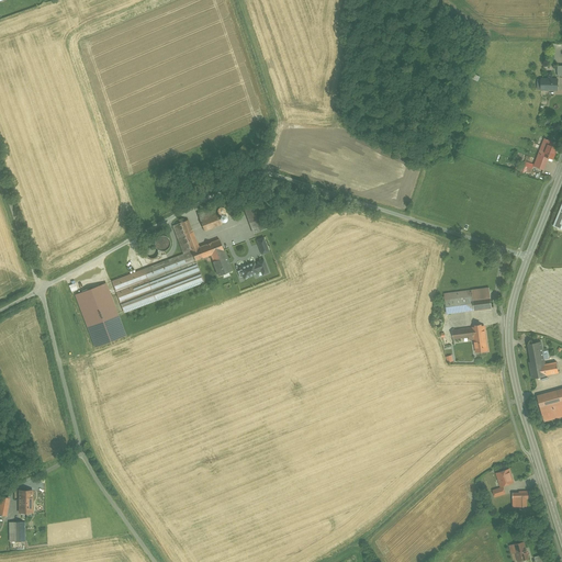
[(558,78),(541,78),(541,90),(558,90),(558,78)]
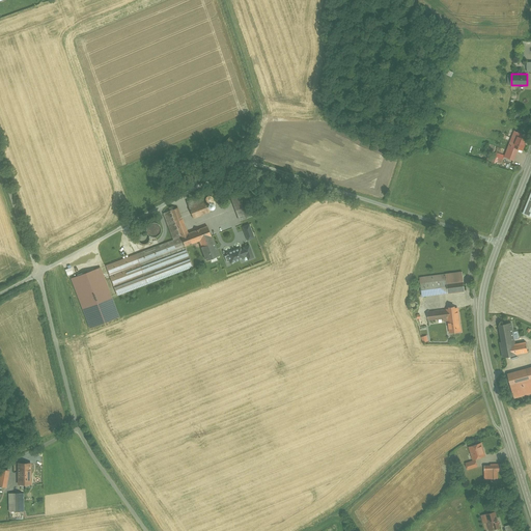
[(528,136),(519,133),(513,147),(523,150),(528,136)]
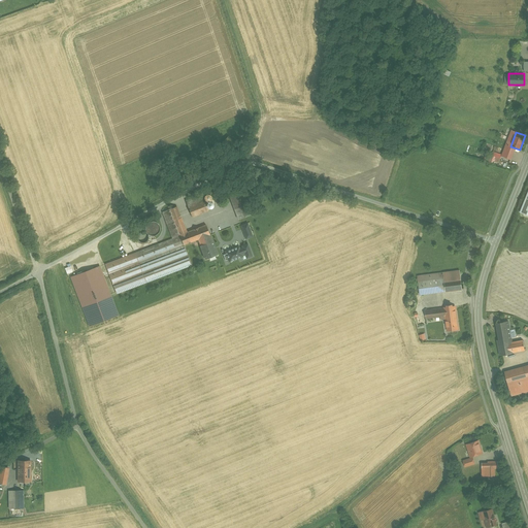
[(494,161),(499,163),(502,155),(494,152),(493,156),(486,154),(485,160),(493,163),(494,161)]
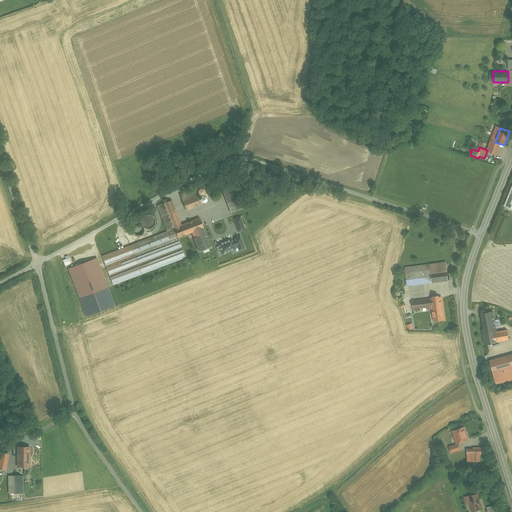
[(243,208),(234,184),(222,188),(231,212),(243,208)]
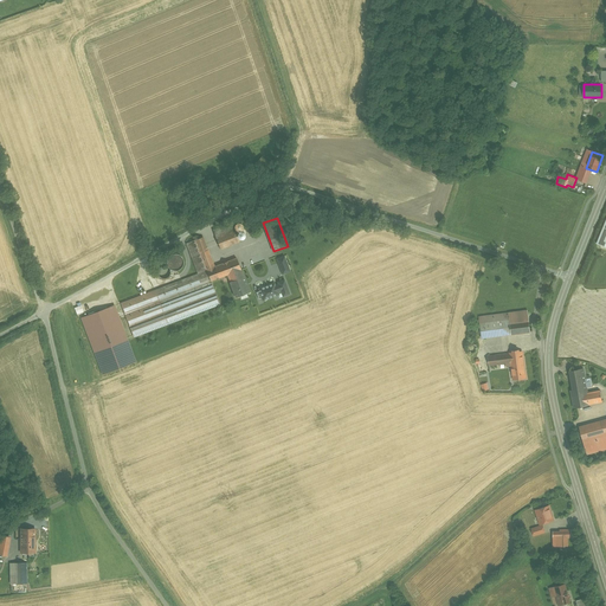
[(234,231),(216,238),(220,250),(239,242),(234,231)]
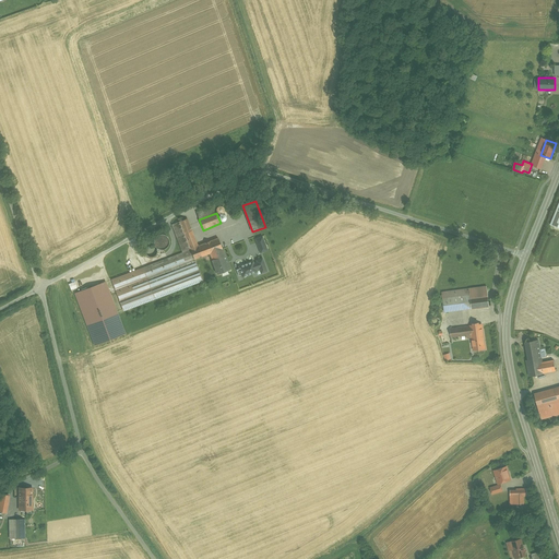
[(203,281),(194,260),(210,253),(223,249),(218,238),(198,246),(187,218),(171,224),(182,253),(111,280),(123,311),(203,281)]
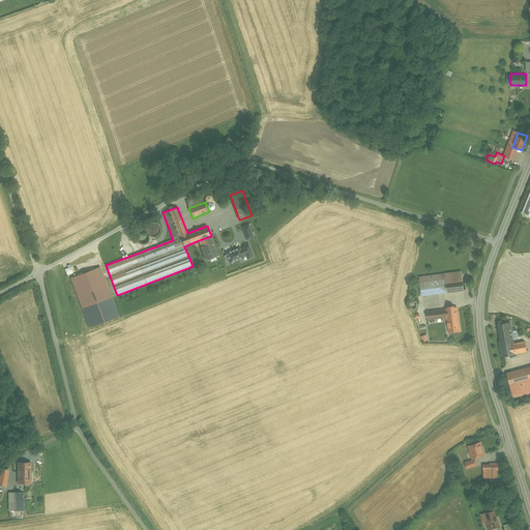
[(149,225),(146,229),(147,233),(145,232),(141,232),(139,235),(138,238),(139,241),(142,244),(145,244),(148,242),(150,239),(150,237),(155,237),(159,234),(160,230),(158,225),(153,223),(149,225)]
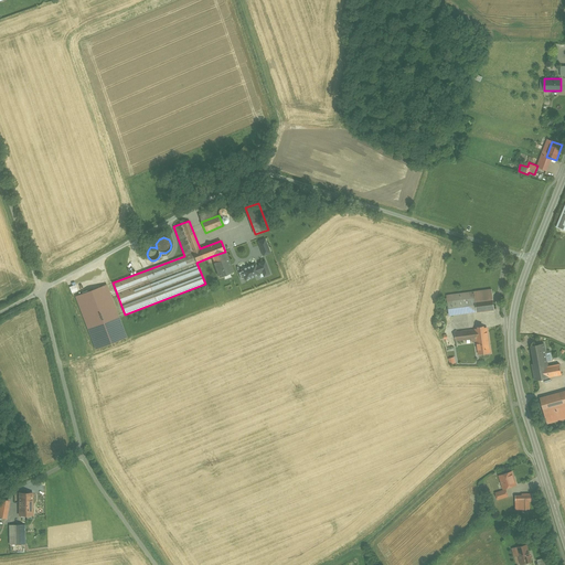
[(270,254),(265,238),(258,242),(264,256),(270,254)]
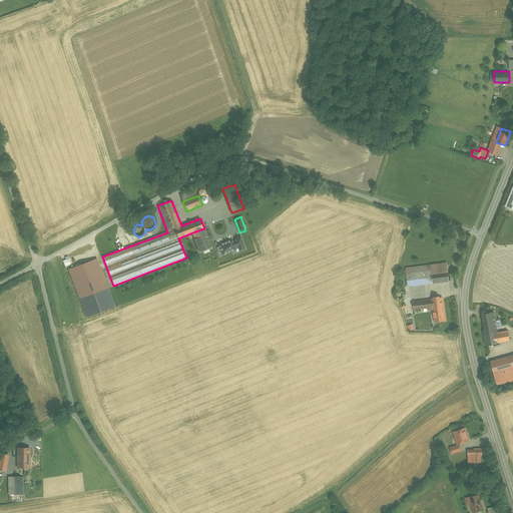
[(204,228),(192,232),(199,251),(212,246),(210,241),(209,242),(204,228)]
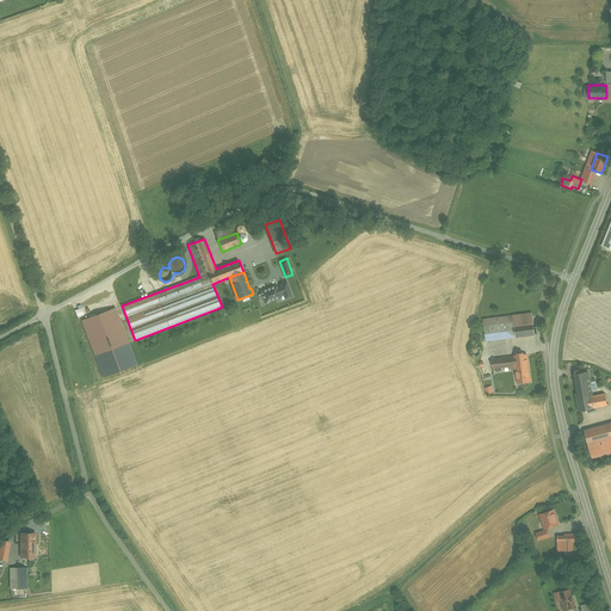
[(282,301),(292,296),(287,281),(279,284),(281,287),(277,288),(277,285),(261,291),(263,294),(259,295),(261,301),(264,300),(265,302),(281,297),(282,301)]
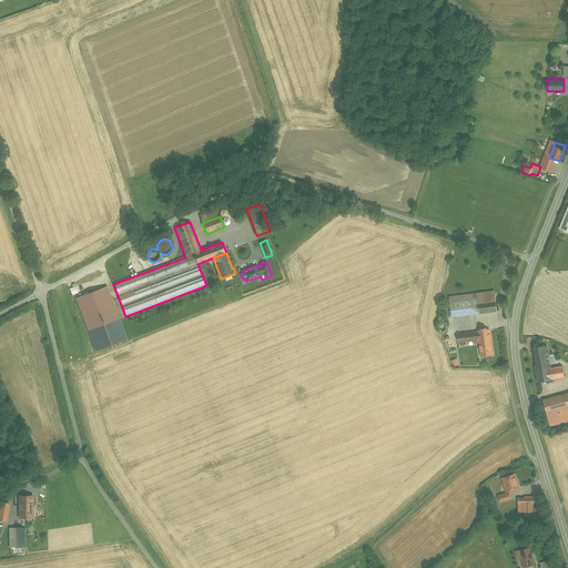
[(97,351),(128,338),(108,286),(77,298),(97,351)]
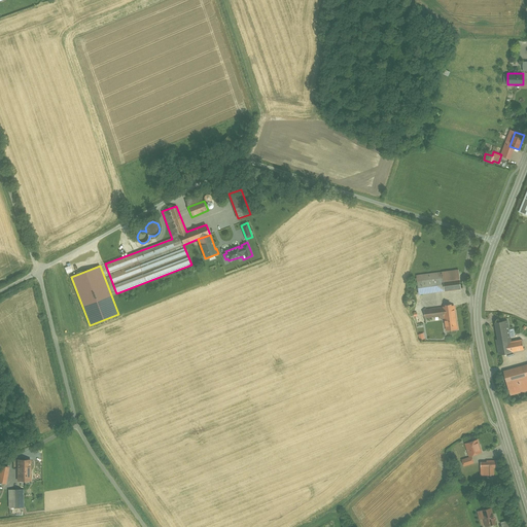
[(459,270),(443,272),(444,278),(444,281),(460,279),(459,270)]
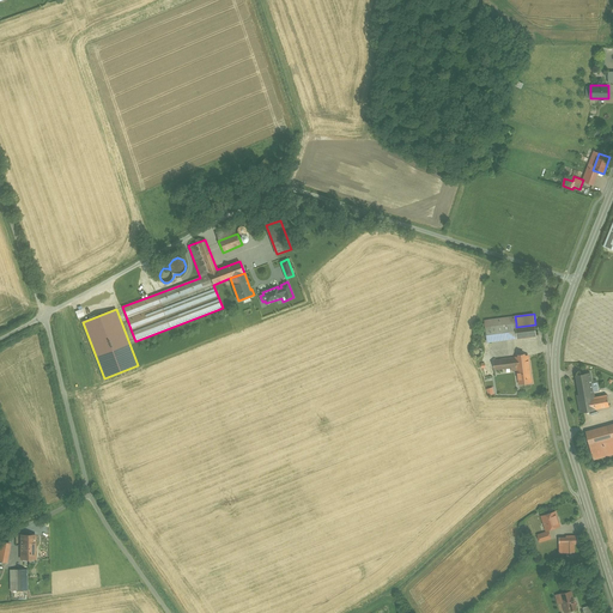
[(515,316),(484,321),(485,327),(516,323),(515,316)]
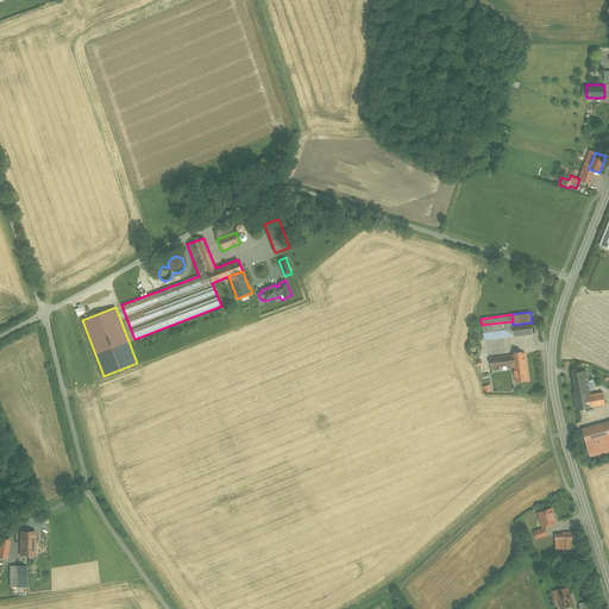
[(513,321),(482,325),(484,340),(514,336),(513,325),(513,321)]
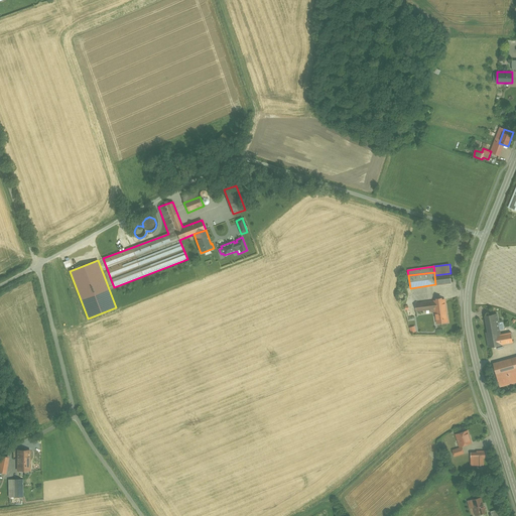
[(450,273),(434,275),(435,284),(452,282),(450,273)]
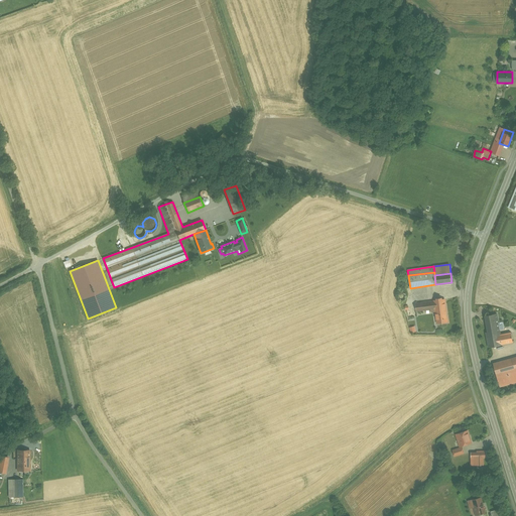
[(444,299),(433,300),(435,313),(437,324),(447,321),(444,299)]
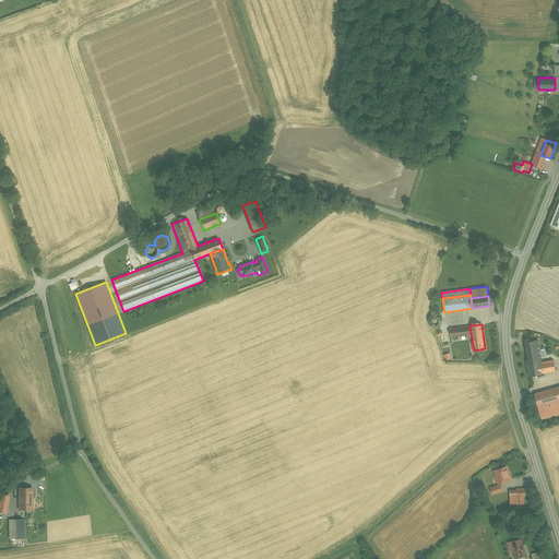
[(470,325),(450,329),(452,343),(472,340),(470,325)]
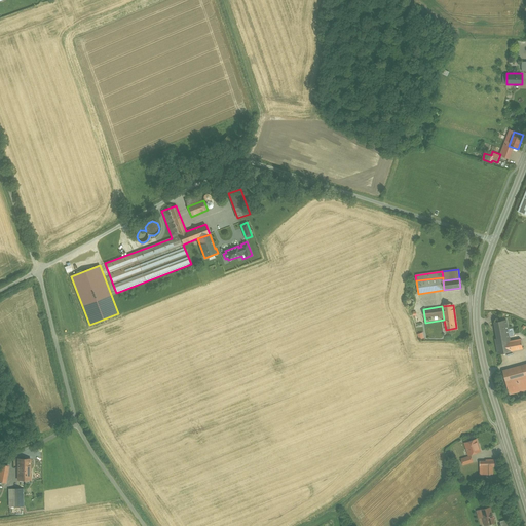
[(505,320),(494,323),(497,339),(495,339),(496,343),(511,341),(505,320)]
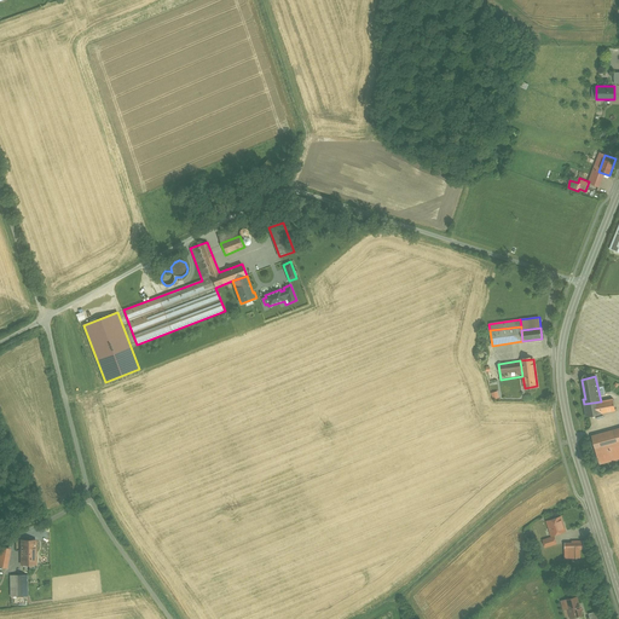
[(601,401),(584,404),(586,417),(602,414),(601,412),(615,410),(613,399),(601,401)]
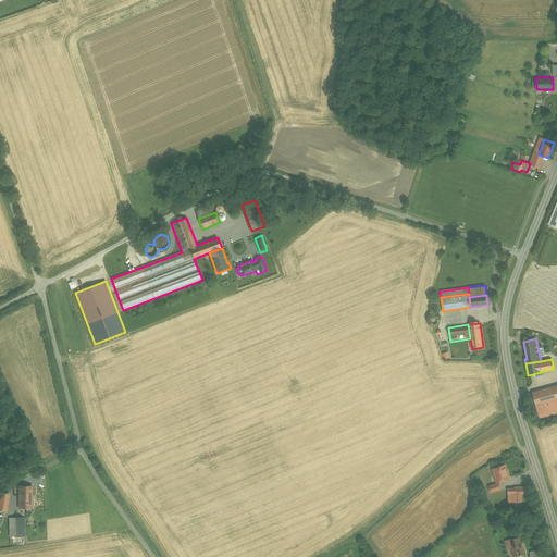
[(556,385),(533,393),(533,392),(532,393),(536,405),(556,399),(556,385)]
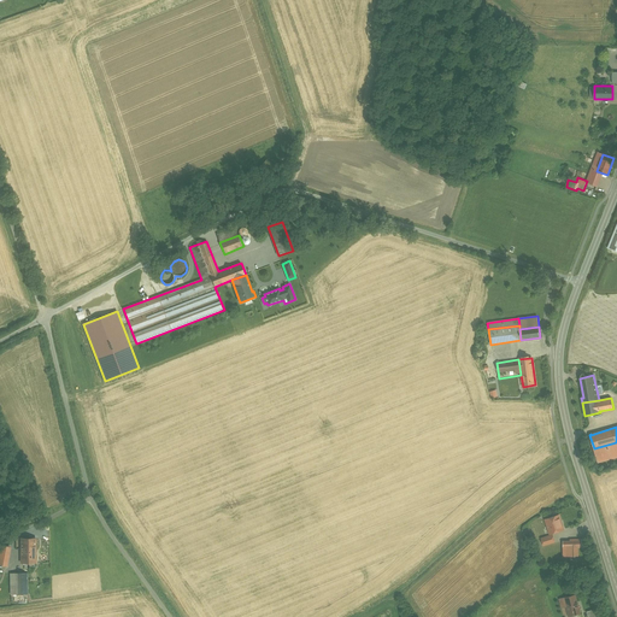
[(616,442),(594,448),(598,463),(616,457),(616,442)]
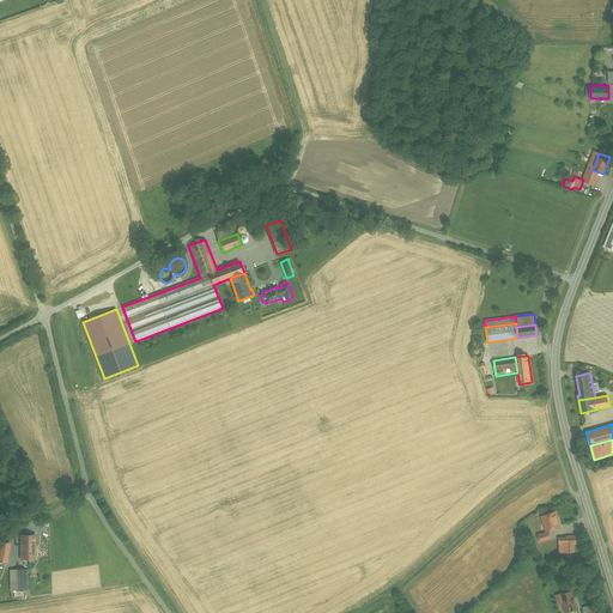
[(554,513),(542,516),(545,523),(546,523),(548,530),(559,526),(554,513)]
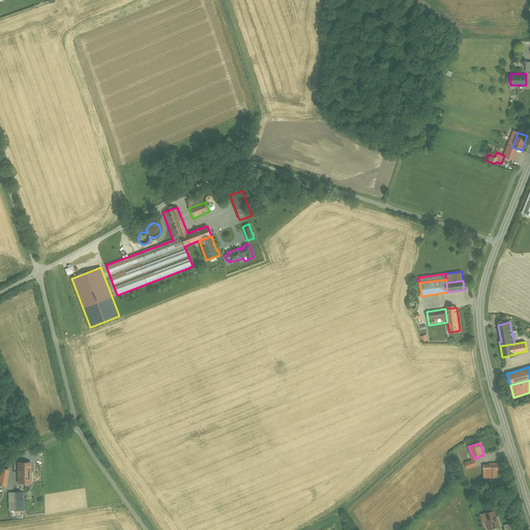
[(474,460),(465,463),(467,468),(476,466),(474,460)]
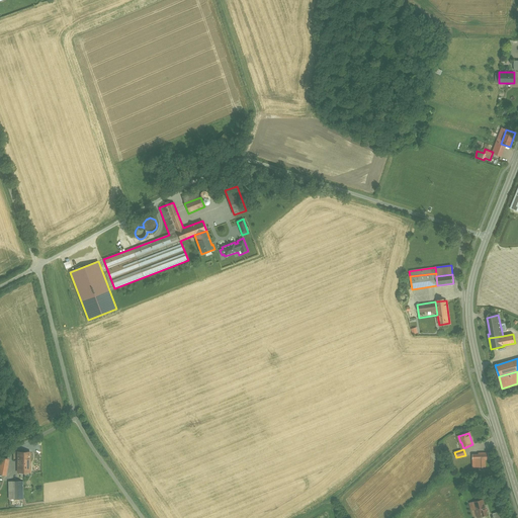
[(29,451),(18,451),(18,471),(30,471),(29,451)]
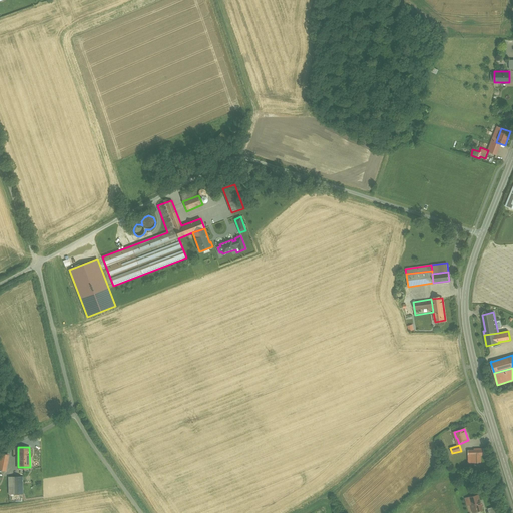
[(484,449),(474,449),(474,462),(481,462),(481,455),(484,455),(484,449)]
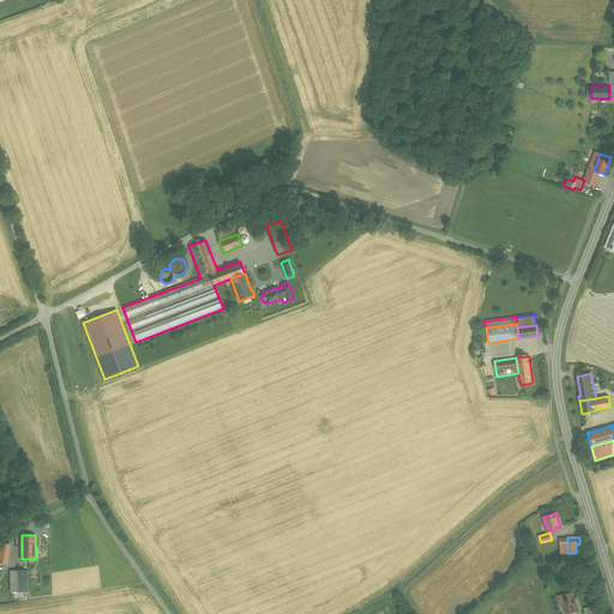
[(26,570),(16,571),(17,593),(28,591),(26,570)]
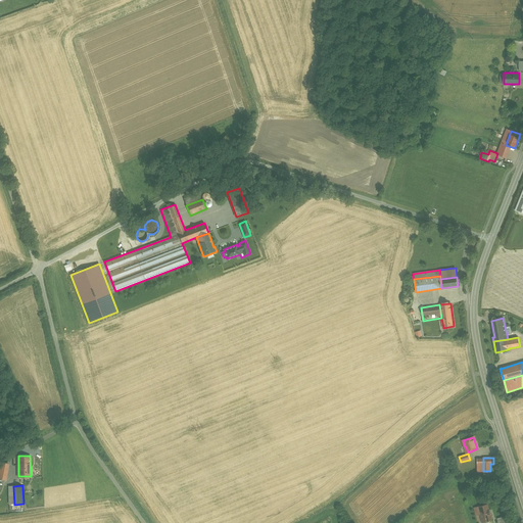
[(487,504),(478,507),(478,508),(480,507),(481,514),(480,514),(482,522),(491,520),(487,504)]
